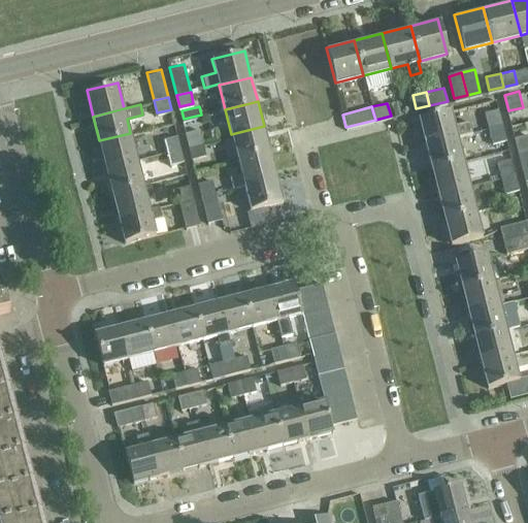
[(485,110),(488,126),(502,122),(499,107),(485,110)]
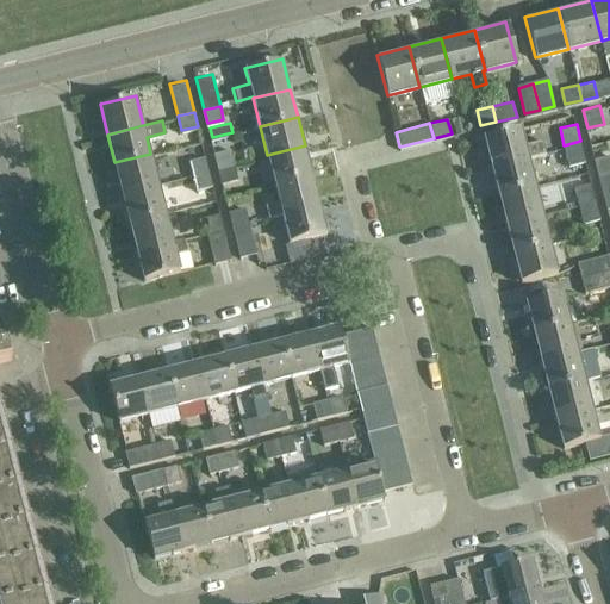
[(484,135),(491,164),(528,155),(546,150),(542,137),(524,142),(520,125),(484,135)]
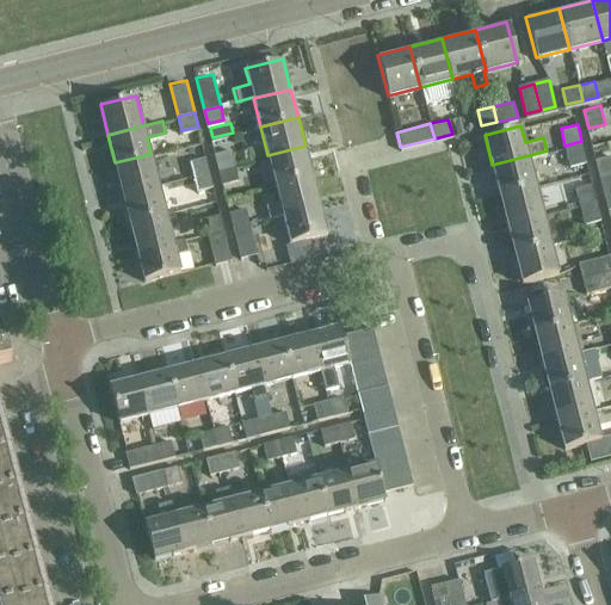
[(581,141),(565,146),(569,164),(586,159),(581,141)]
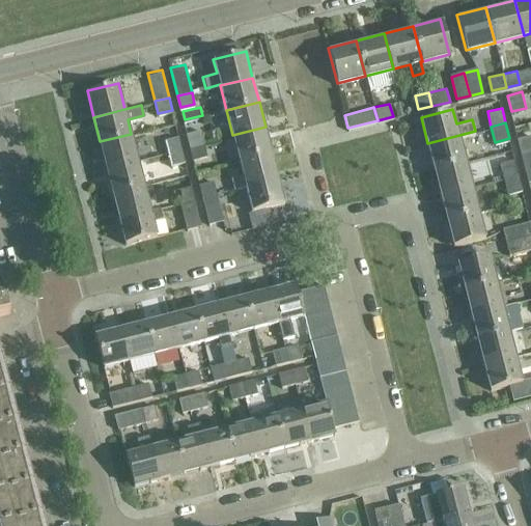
[(232,135),(239,159),(272,150),(266,127),(232,135)]
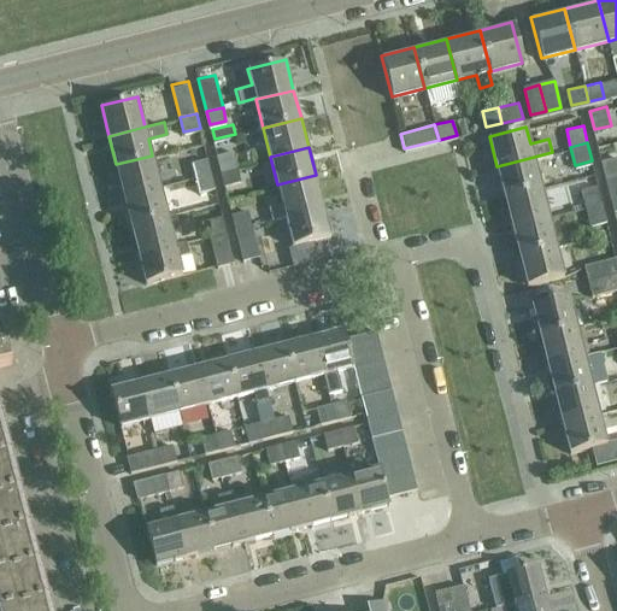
[(217,153),(221,169),(238,165),(233,148),(217,153)]
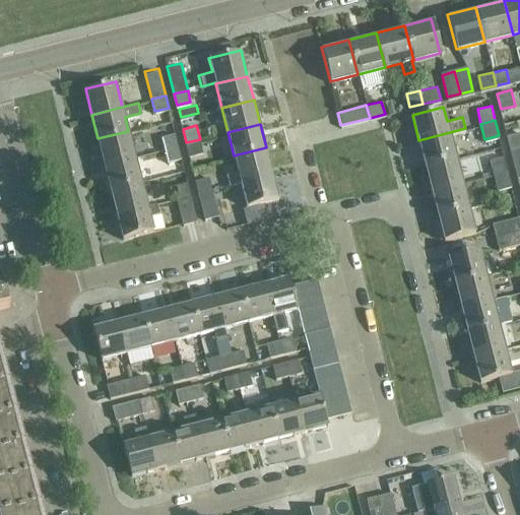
[(519,130),(507,134),(511,149),(519,146),(519,130)]
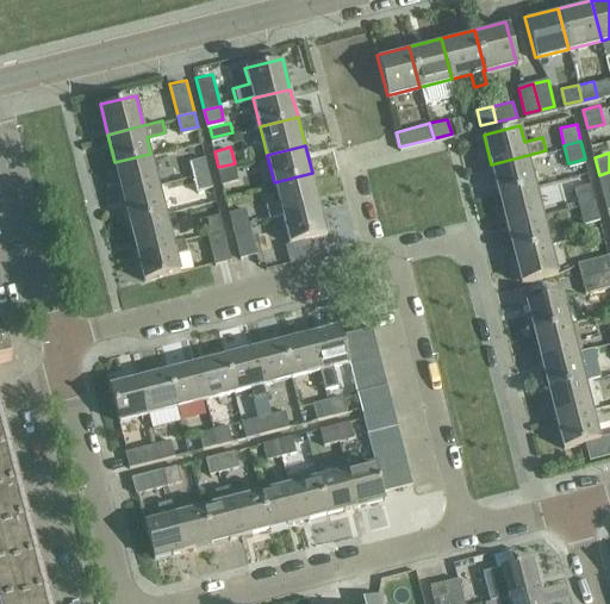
[(114,162),(122,191),(157,181),(150,154),(114,162)]
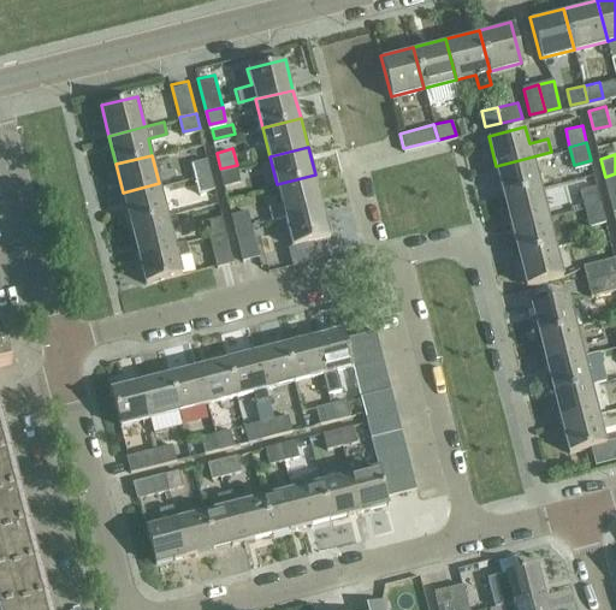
[(190,160),(194,175),(212,171),(208,157),(190,160)]
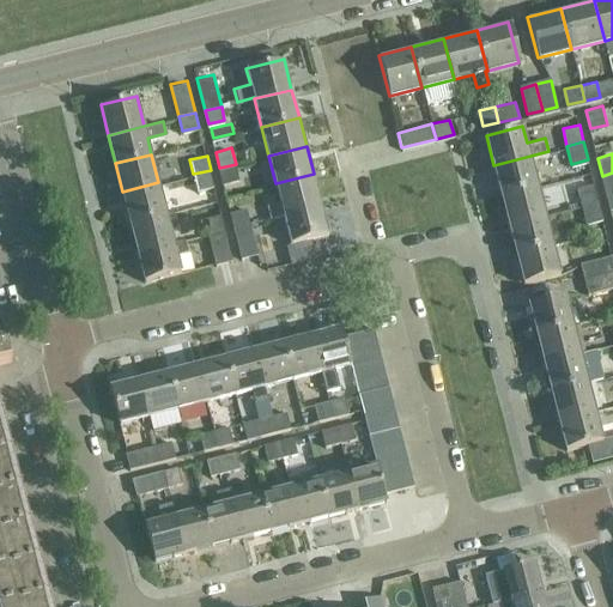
[(493,165),(502,194),(538,184),(530,156),(493,165)]
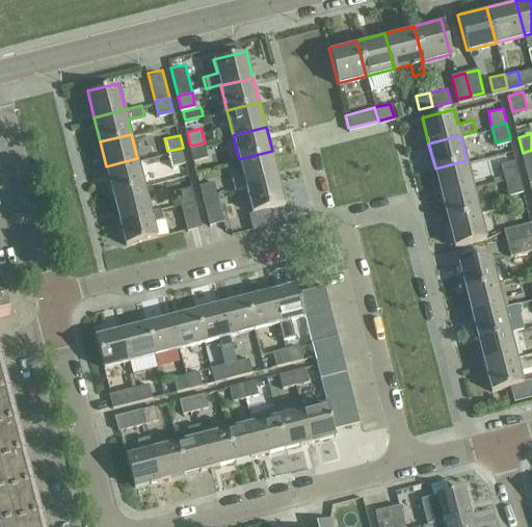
[(205,142),(190,146),(193,157),(208,154),(205,142)]
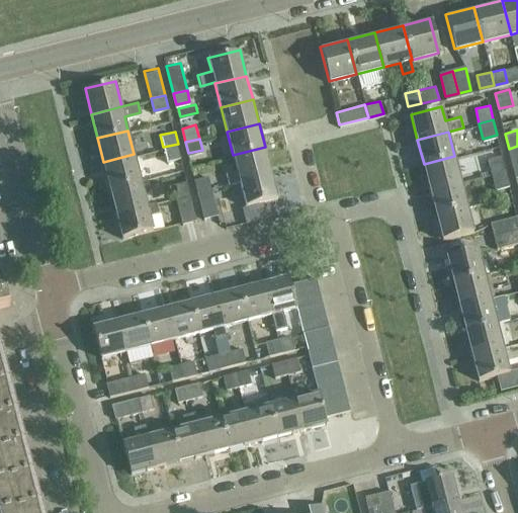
[(178,144),(163,147),(166,159),(180,156),(178,144)]
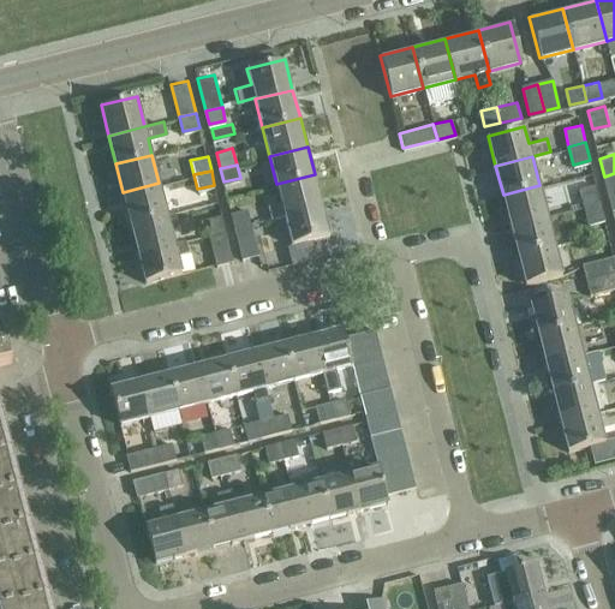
[(614,173),(604,177),(609,195),(614,192),(614,173)]
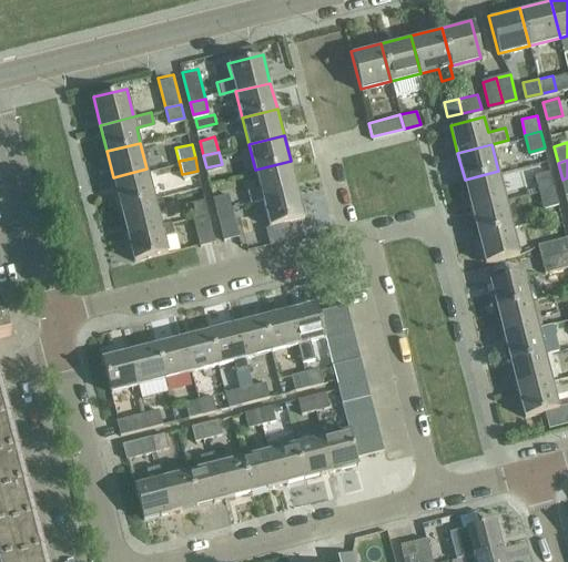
[(250,200),(262,196),(297,188),(291,161),(255,170),(260,186),(247,190),(250,200)]
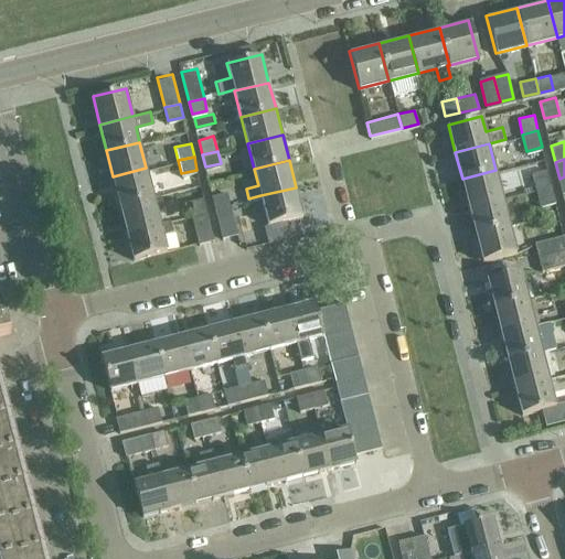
[(113,176),(119,203),(153,194),(146,168),(113,176)]
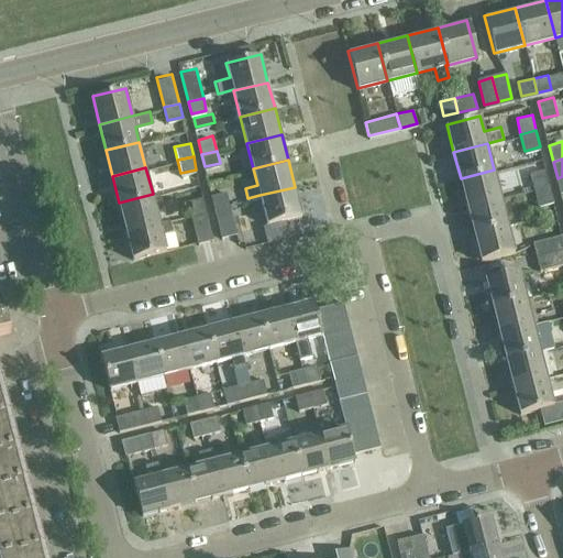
[(530,171),(534,188),(550,185),(545,167),(530,171)]
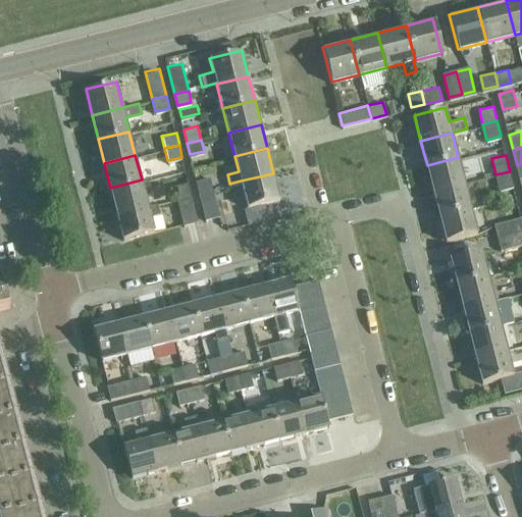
[(427,165),(433,191),(464,183),(458,157),(427,165)]
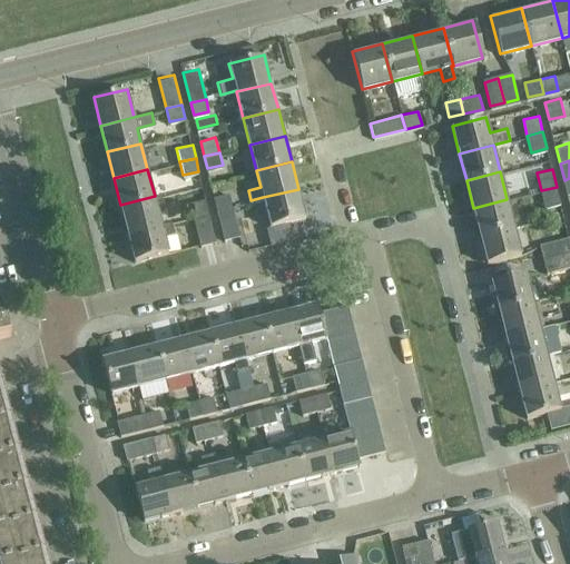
[(557,187),(541,190),(546,206),(561,203),(557,187)]
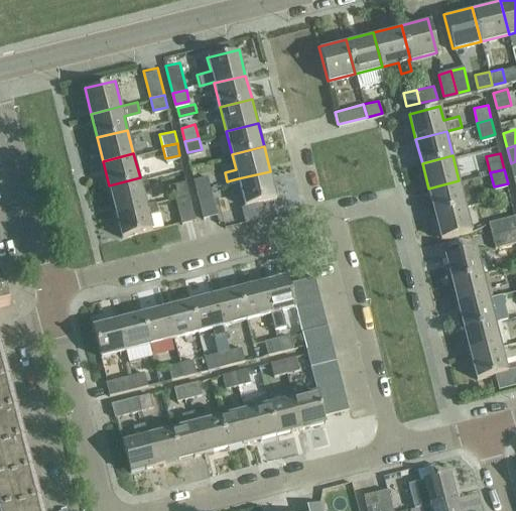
[(270,171),(238,178),(244,203),(276,196),(270,171)]
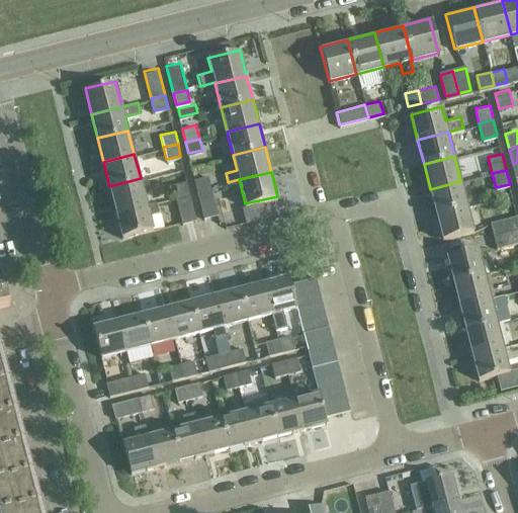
[(194,178),(197,189),(211,186),(208,174),(194,178)]
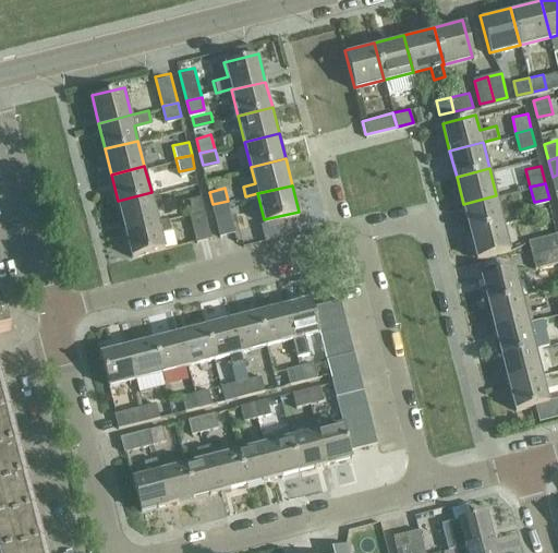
[(118,201),(124,227),(158,218),(152,192),(118,201)]
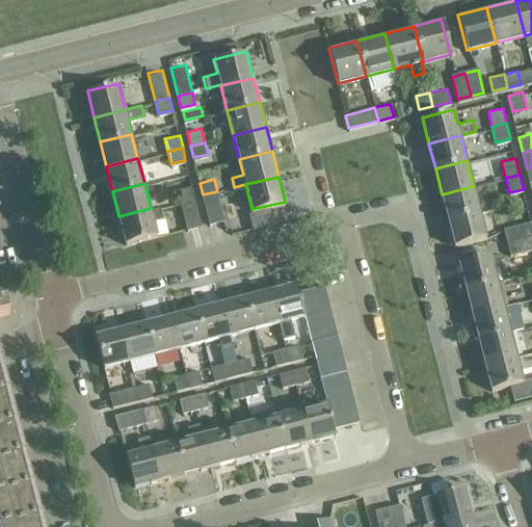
[(178,188),(181,201),(194,196),(191,185),(178,188)]
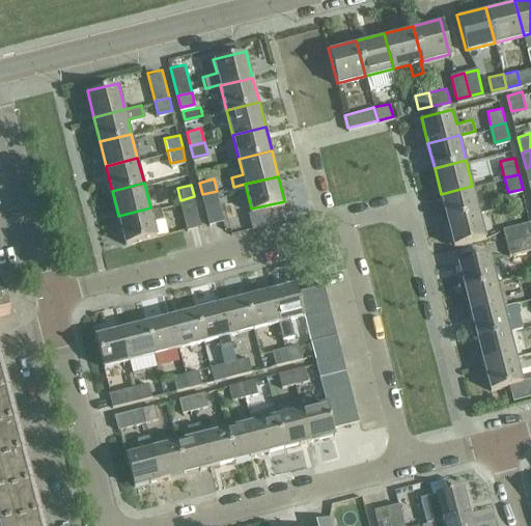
[(441,194),(447,219),(478,211),(472,186),(441,194)]
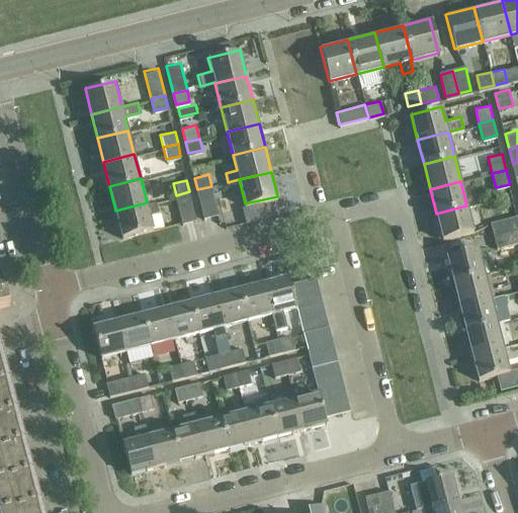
[(211,186),(197,189),(204,217),(219,212),(211,186)]
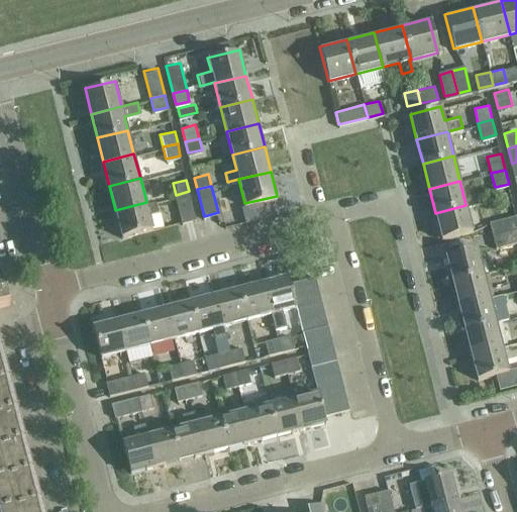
[(189,191),(176,195),(182,221),(195,218),(189,191)]
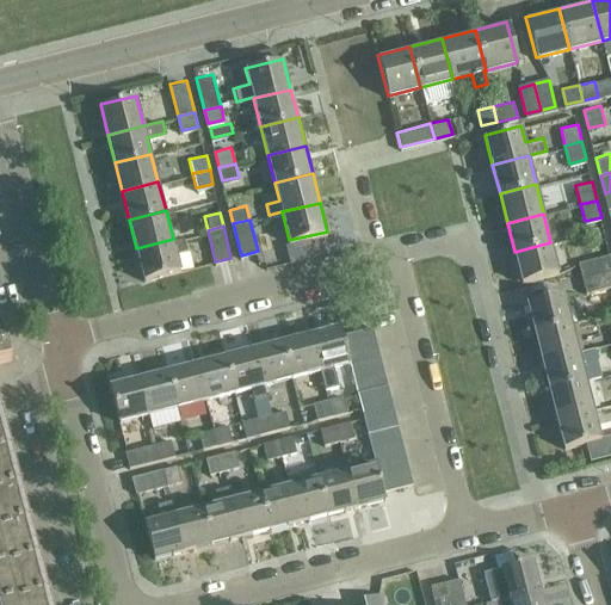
[(173,239),(136,248),(144,278),(180,269),(176,251),(187,248),(185,236),(173,239)]
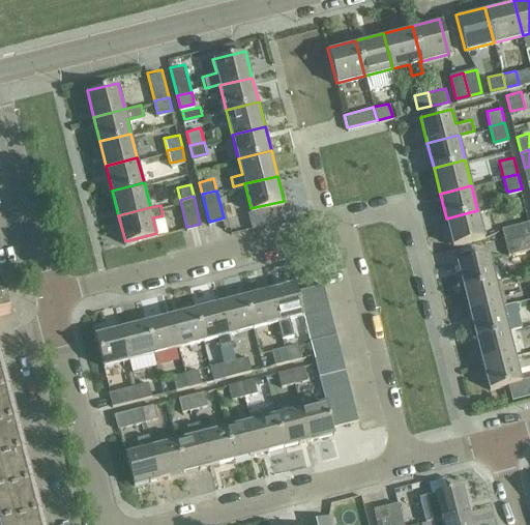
[(477,210),(446,219),(452,243),(483,236),(477,210)]
